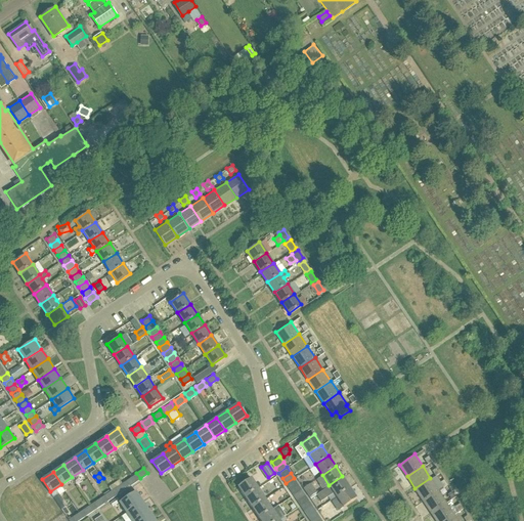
[(129,485),(136,480),(133,475),(126,480),(129,485)]
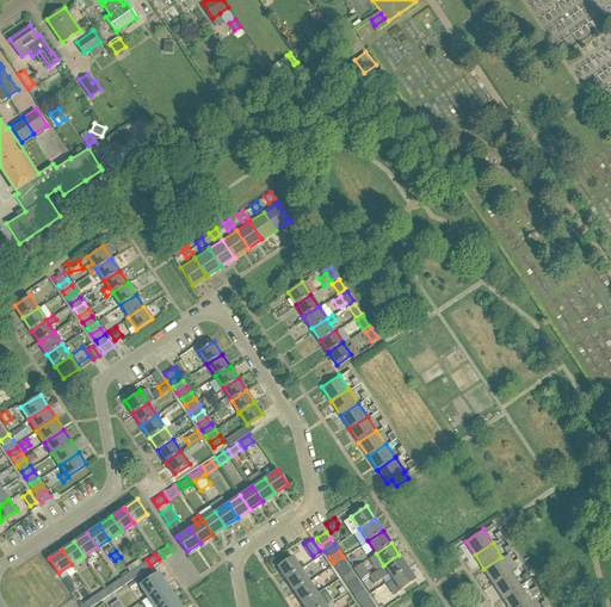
[(285,577),(301,568),(292,555),(277,565),(285,577)]
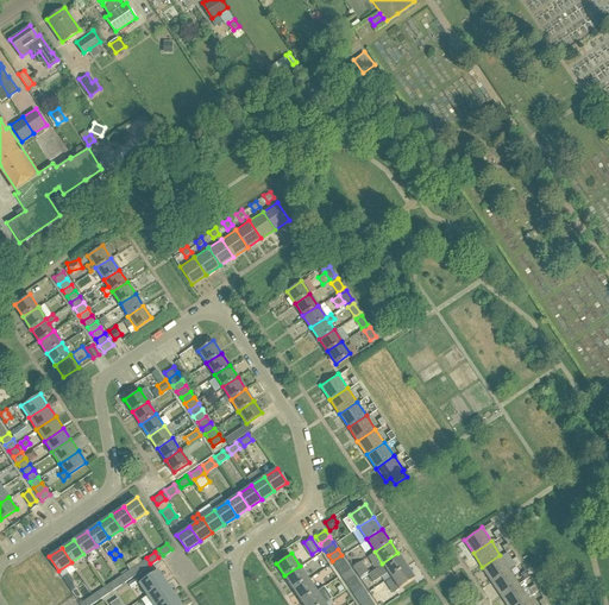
[(390,575),(406,566),(397,553),(382,563),(370,572),(368,573),(372,581),(388,572),(390,575)]
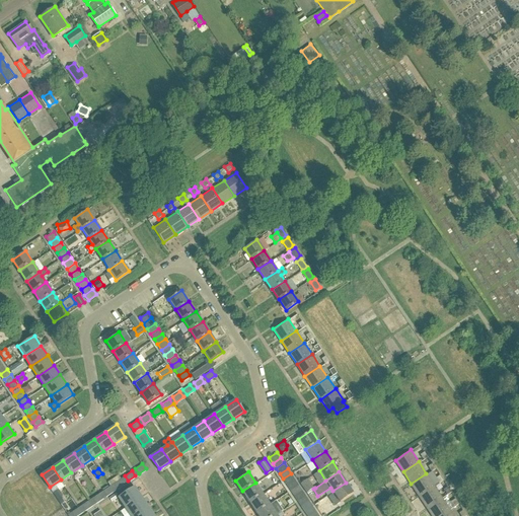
[(287,484),(295,478),(291,473),(283,478),(287,484)]
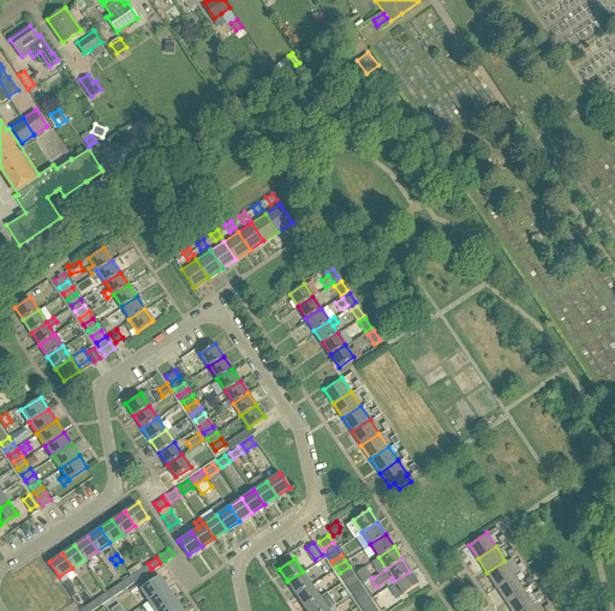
[(496,586),(514,574),(505,561),(487,573),(496,586)]
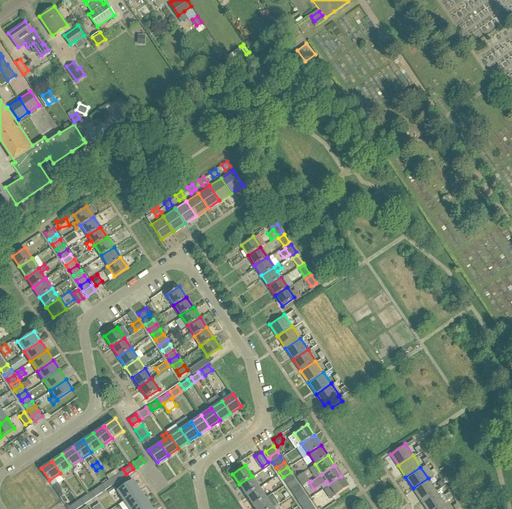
[(116,481),(123,476),(120,471),(112,476),(116,481)]
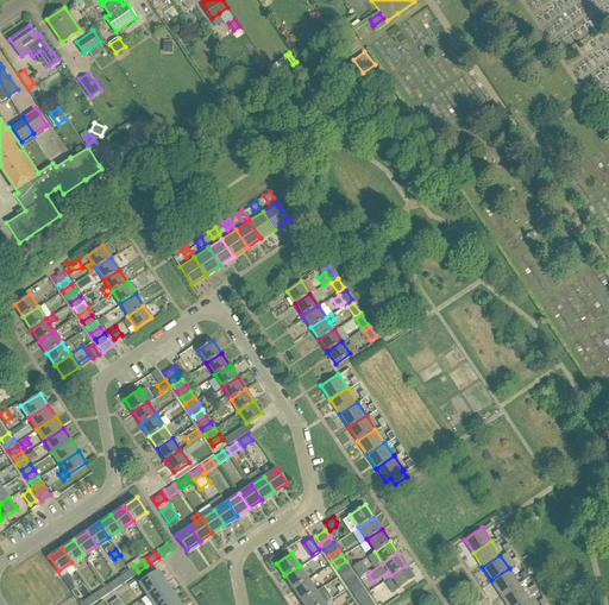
[(368,573),(370,572),(363,561),(362,560),(352,566),(360,578),(368,573)]
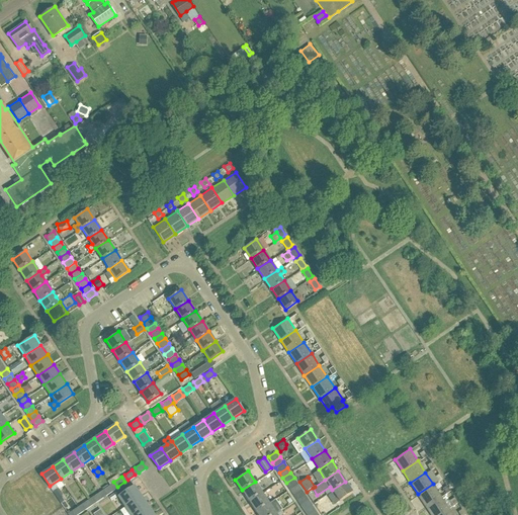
[(289,488),(297,483),(294,478),(286,483),(289,488)]
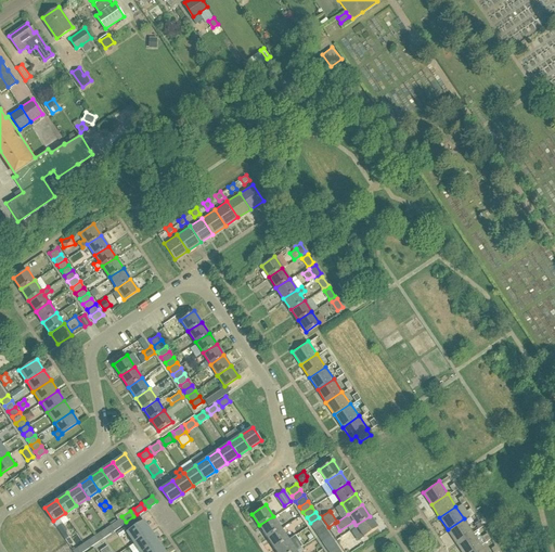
[(267,536),(281,527),(273,516),(259,525),(267,536)]
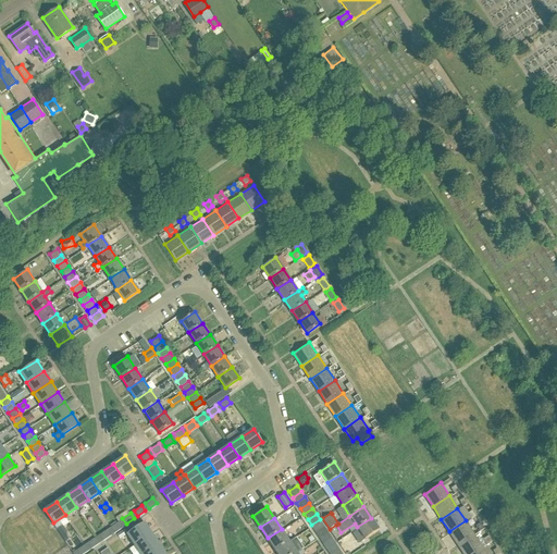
[(379,529),(371,518),(357,527),(364,539),(379,529)]
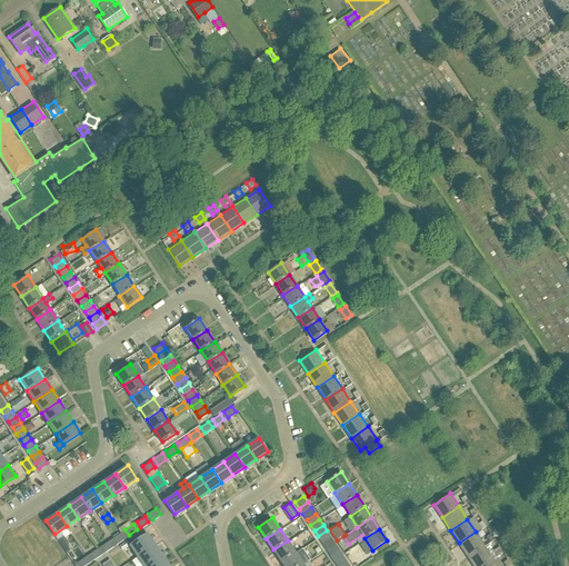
[(321,543),(330,536),(327,530),(318,536),(321,543)]
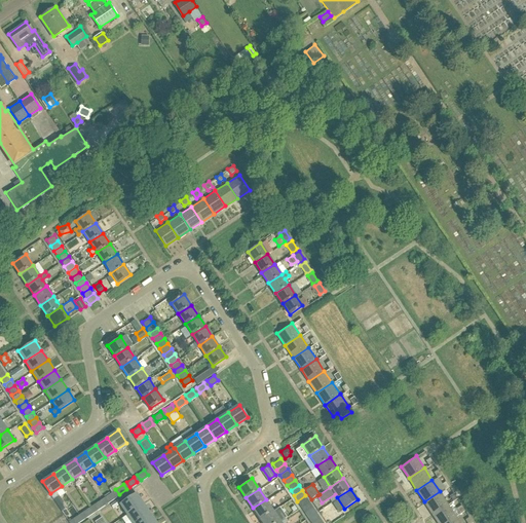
[(108,501),(115,496),(112,491),(105,496),(108,501)]
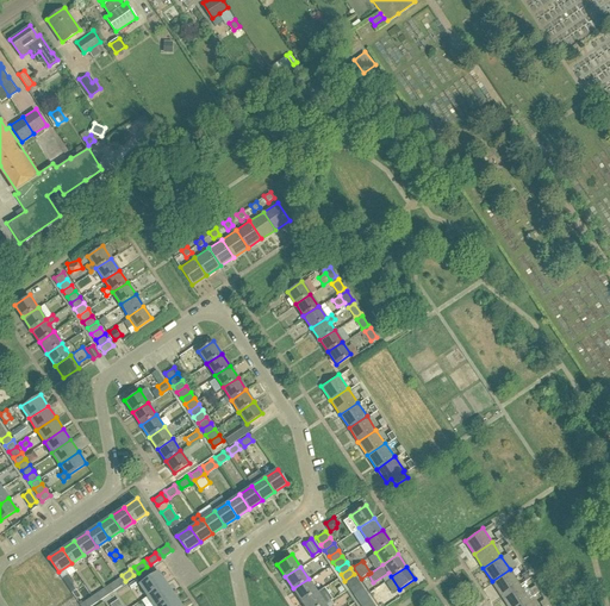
[(502,595),(520,583),(510,569),(492,581),(502,595)]
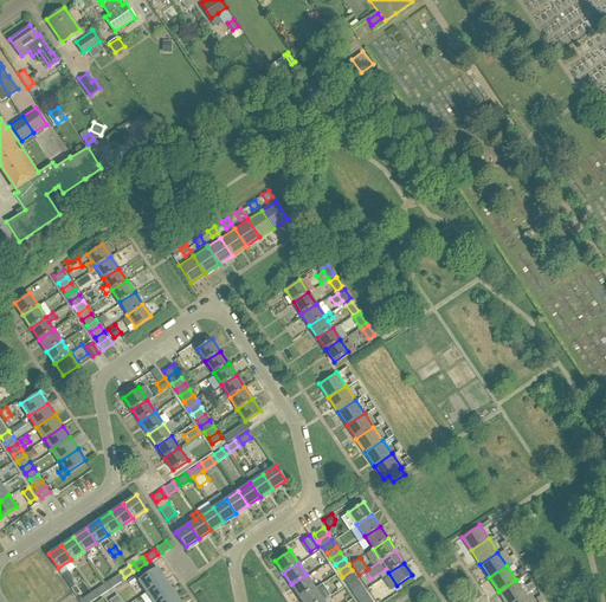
[(166,578),(158,567),(139,580),(146,591),(166,578)]
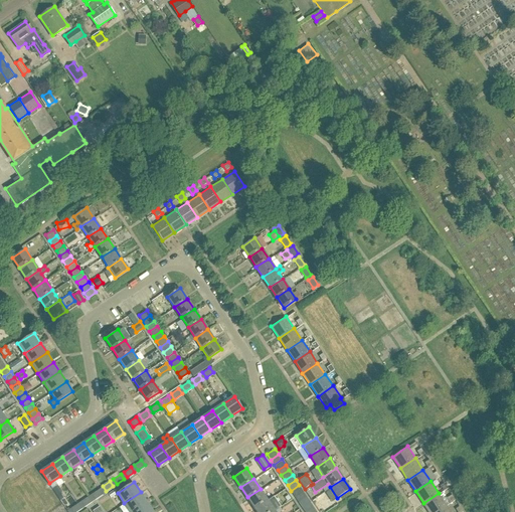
[(58,484),(52,487),(57,494),(62,490),(58,484)]
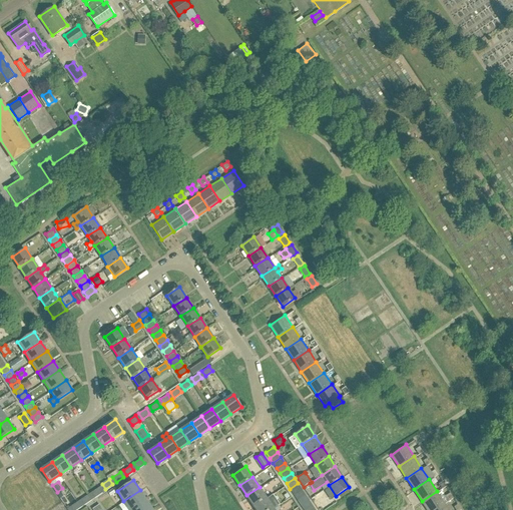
[(294,494),(302,489),(298,483),(290,489),(294,494)]
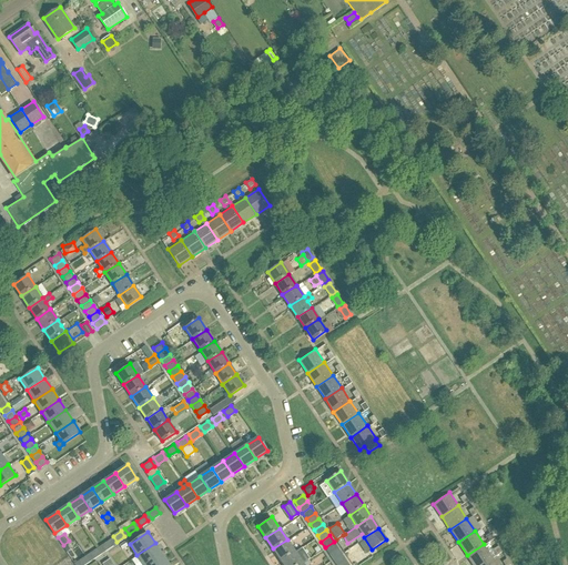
[(105,550),(113,544),(110,538),(101,544),(105,550)]
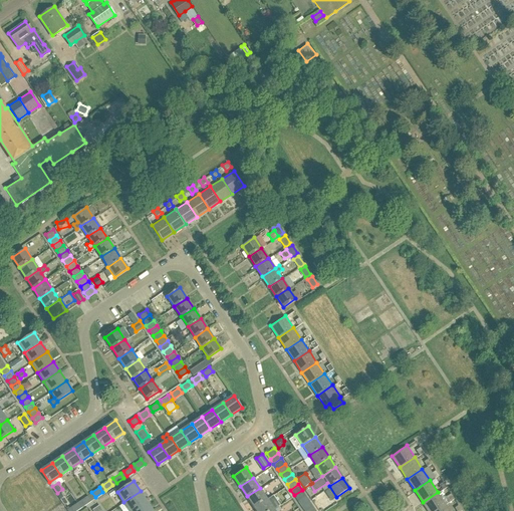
[(253,507),(266,498),(260,488),(247,496),(253,507)]
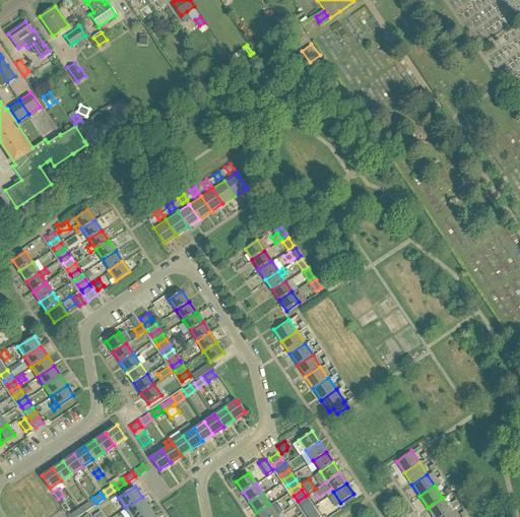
[(301,506),(309,501),(306,496),(298,501),(301,506)]
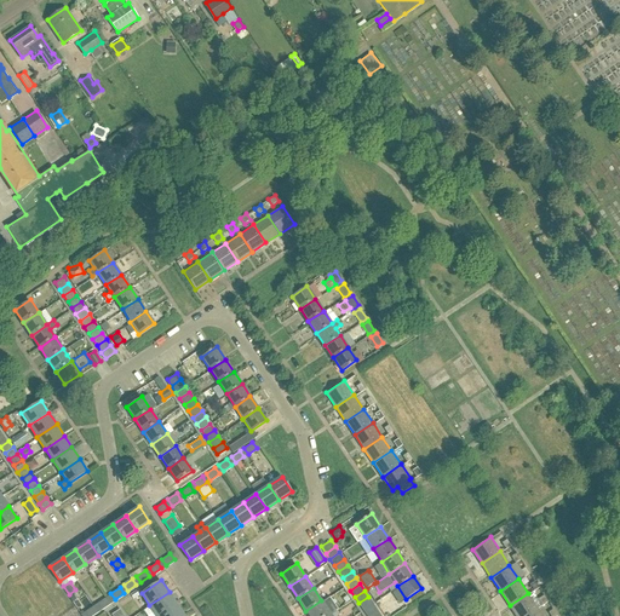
[(156,615),(177,603),(170,592),(149,605),(156,615)]
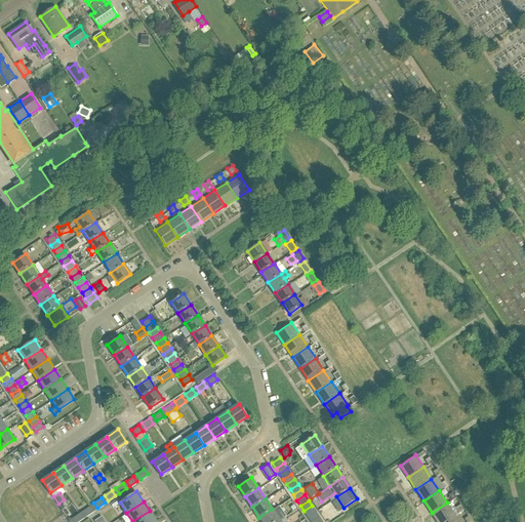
[(447,503),(432,513),(437,521),(442,521),(454,514),(447,503)]
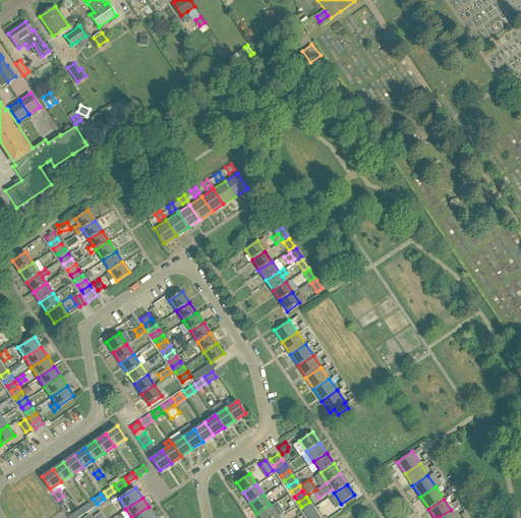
[(85,511),(94,506),(90,501),(82,506),(85,511)]
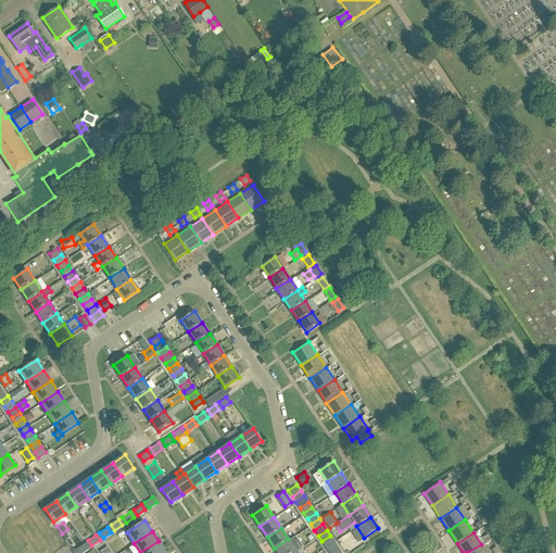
[(277,552),(290,552),(301,547),(302,545),(295,535),(288,539),(274,549),(277,552)]
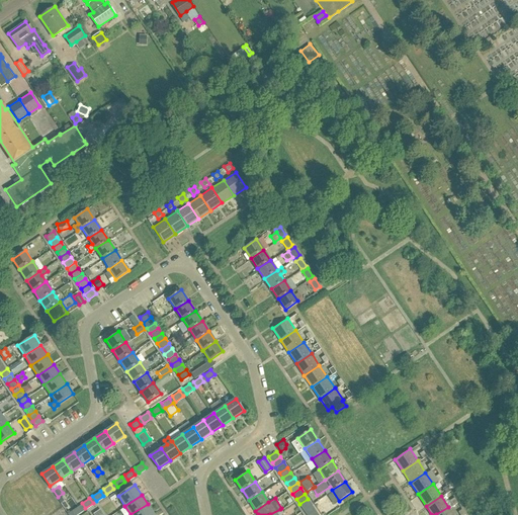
[(304,509),(312,504),(308,499),(299,504),(304,509)]
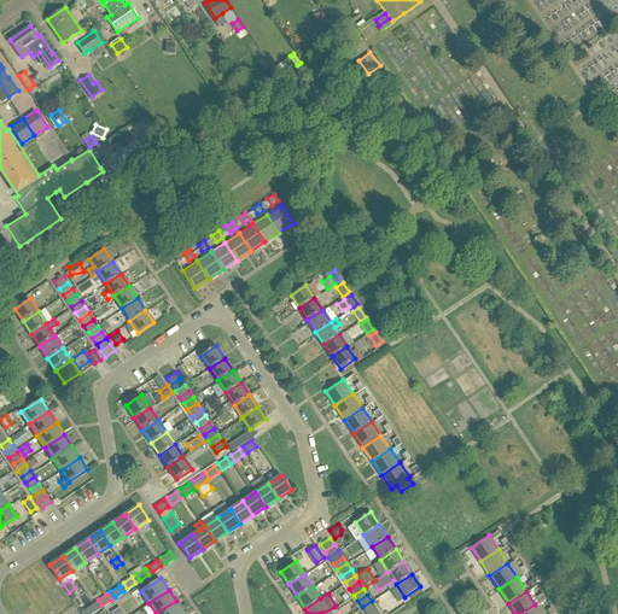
[(181,613),(184,613),(176,601),(156,613),(181,613)]
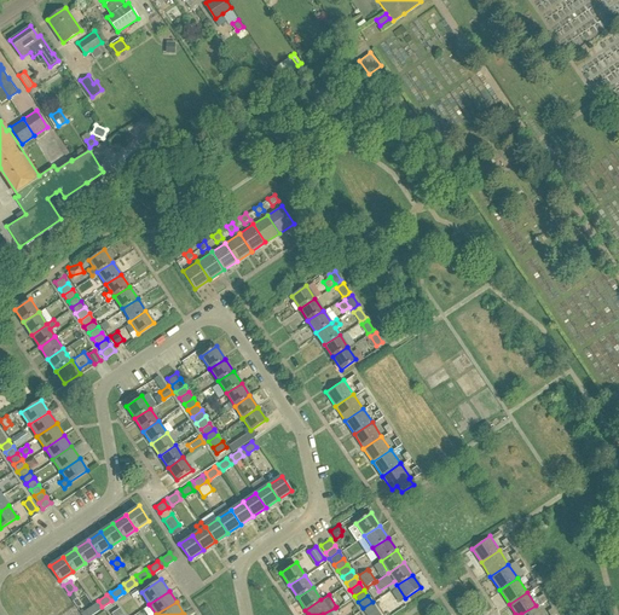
[(366,614),(376,608),(372,602),(363,608),(366,614)]
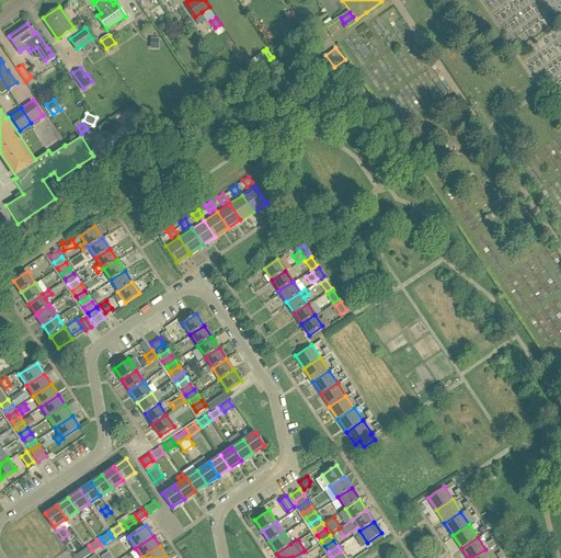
[(80,557),(89,553),(86,547),(77,553),(80,557)]
